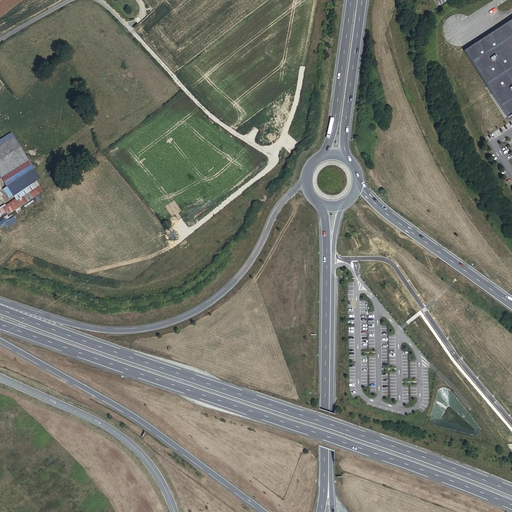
[(28,38),(47,28),(44,22),(25,32),(28,38)]
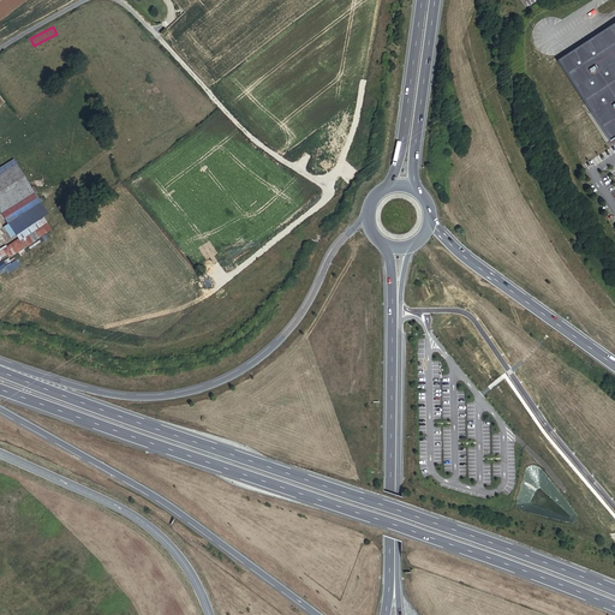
[(614,27),(559,64),(609,143),(614,138),(614,27)]
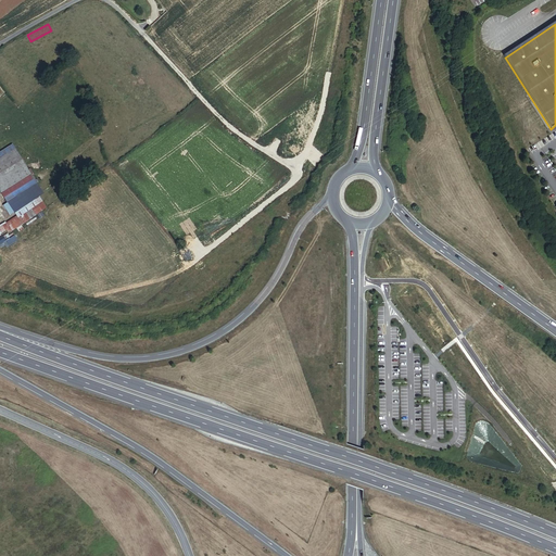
[(30,175),(12,144),(0,152),(0,189),(2,193),(30,175)]
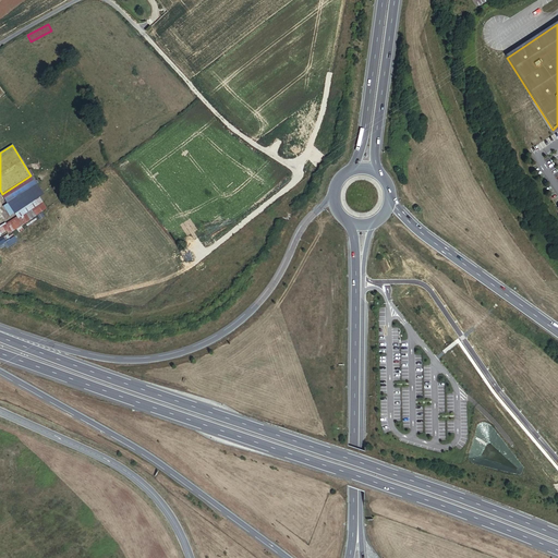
[(31,176),(2,194),(8,202),(38,183),(33,174),(31,176)]
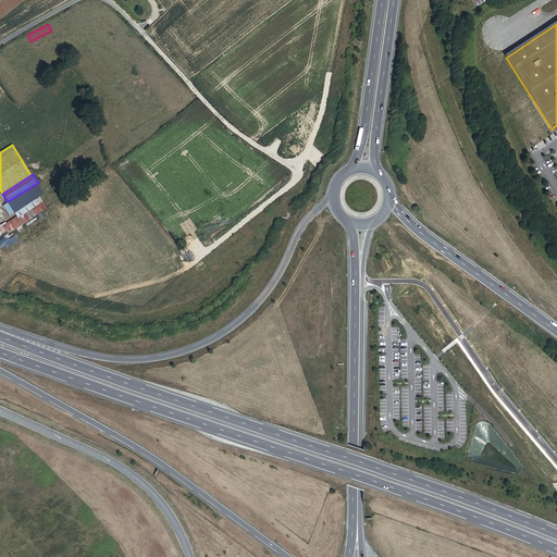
[(38,183),(8,201),(9,203),(14,212),(39,196),(44,194),(38,183)]
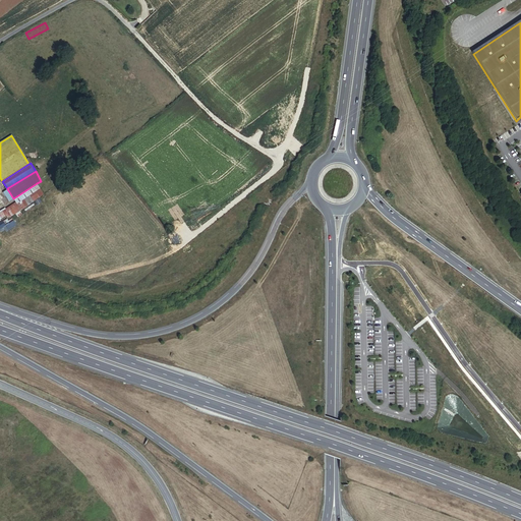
[(37,183),(13,198),(15,203),(6,209),(10,218),(15,214),(18,218),(22,215),(20,212),(45,195),(37,183)]
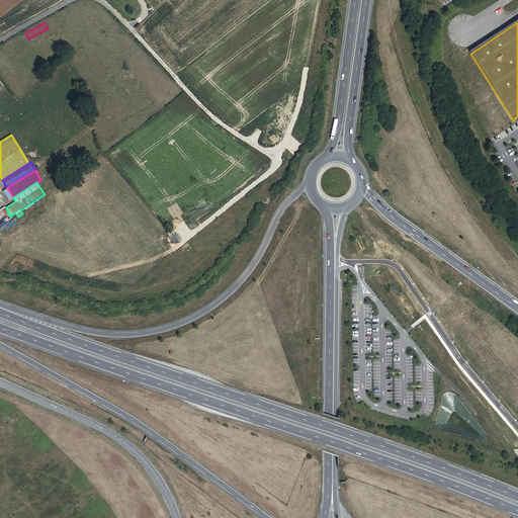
[(13,197),(8,189),(3,191),(10,200),(13,197)]
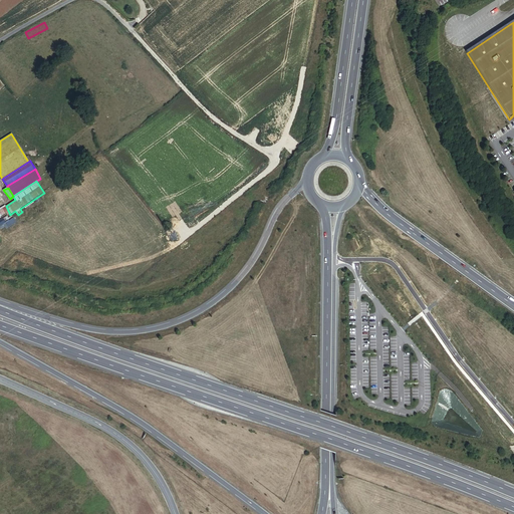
[(10,215),(6,206),(0,209),(0,217),(6,213),(8,216),(10,215)]
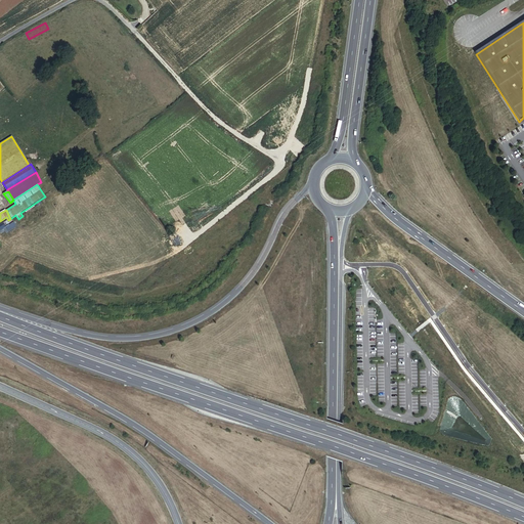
[(0,225),(0,232),(1,233),(5,231),(6,233),(16,226),(14,222),(9,225),(5,227),(3,223),(0,225)]
